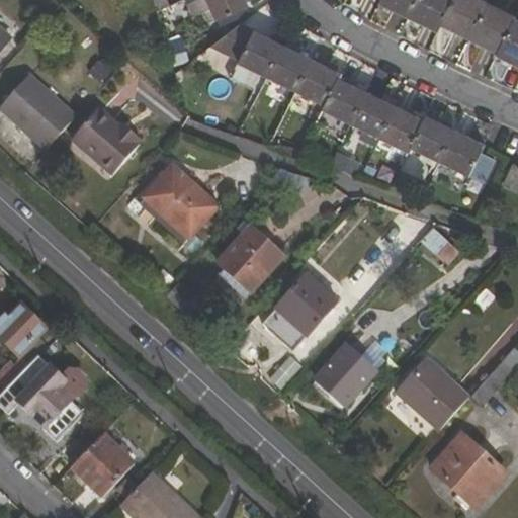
[(204,0),(217,22),(250,7),(246,0),(204,0)]
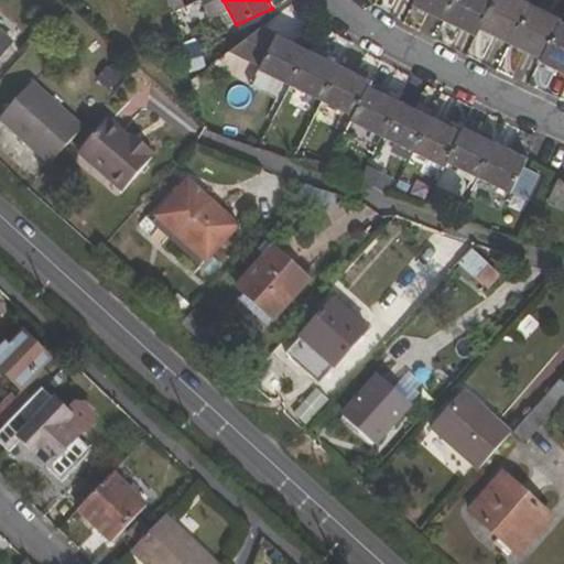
[(415,0),(413,6),(444,21),(454,0),(415,0)]
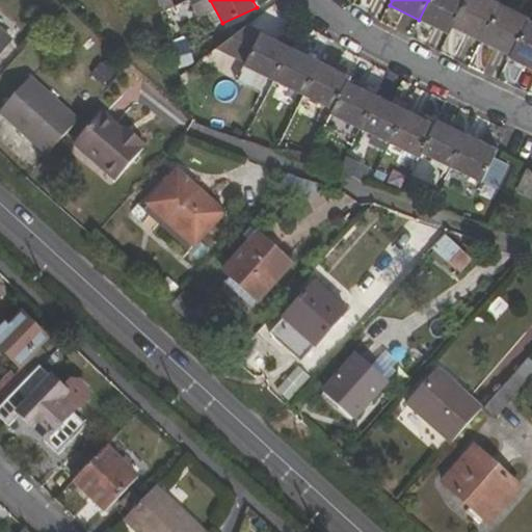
[(447,34),(451,26),(464,0),(428,0),(419,20),(447,34)]
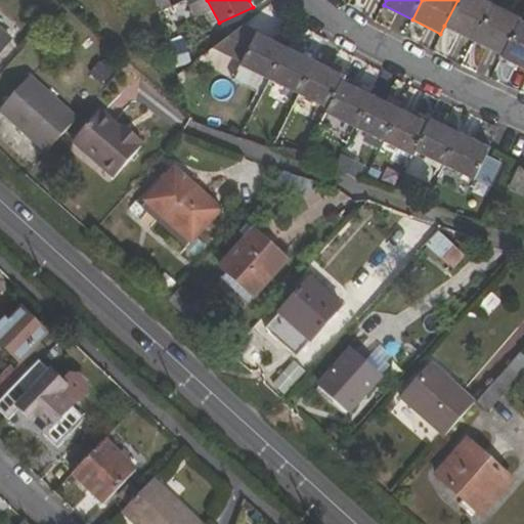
[(494,3),(487,0),(457,0),(444,26),(475,41),(494,3)]
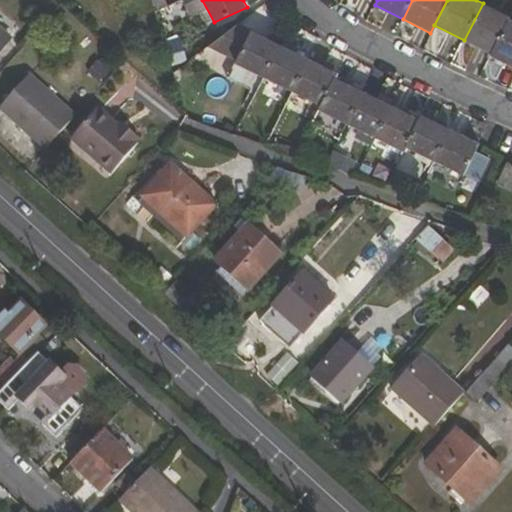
[(483,3),(464,40),(491,53),(508,19),(509,16),(483,3)]
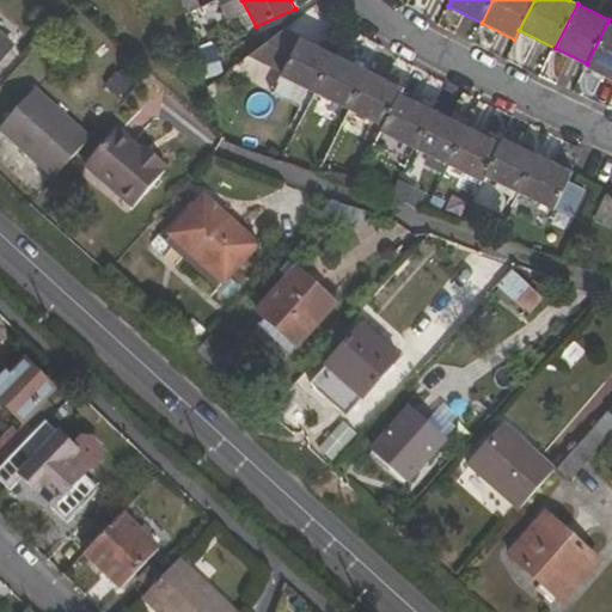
[(611,25),(607,23),(587,63),(586,67),(611,80),(611,25)]
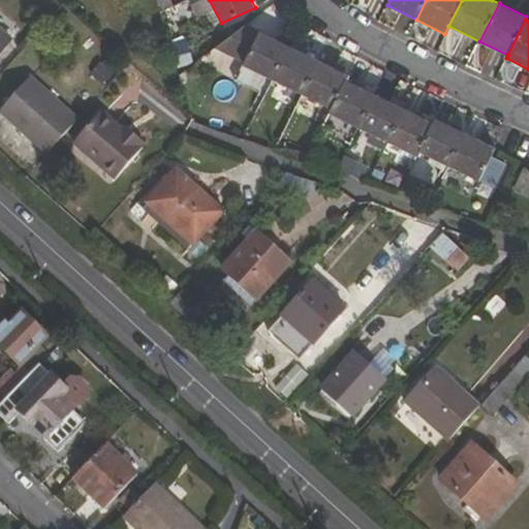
[(247,25),(214,50),(243,62),(260,31),(247,25)]
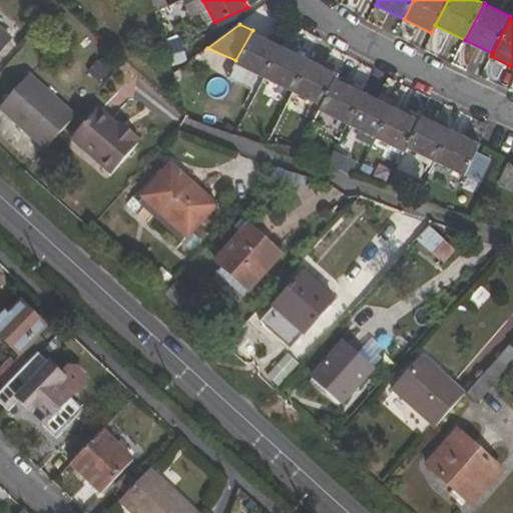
[(0,49),(11,37),(0,27),(0,49)]
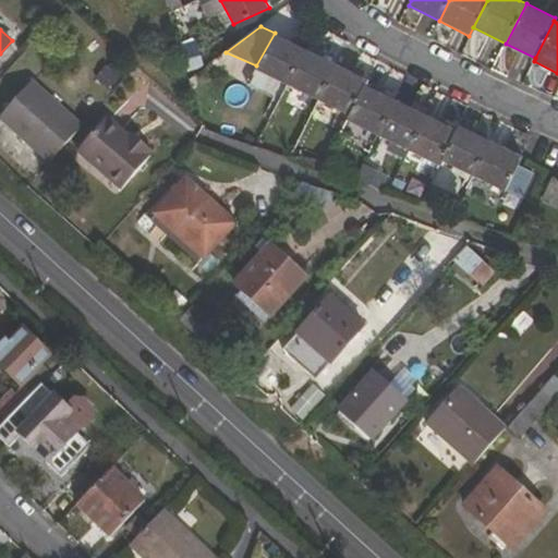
[(275,33),(256,65),(255,69),(287,84),(304,48),(275,33)]
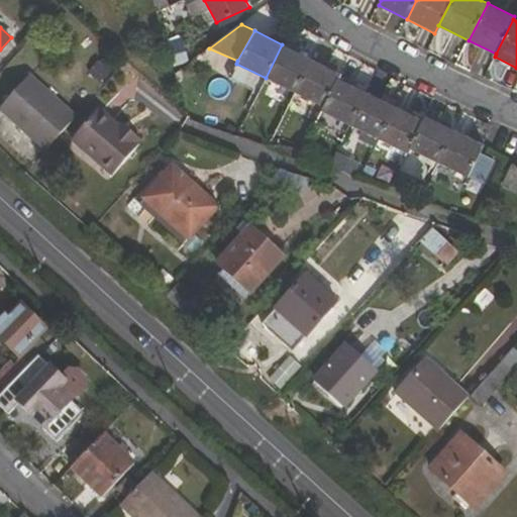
[(297,92),(313,60),(282,44),(266,78),(297,92)]
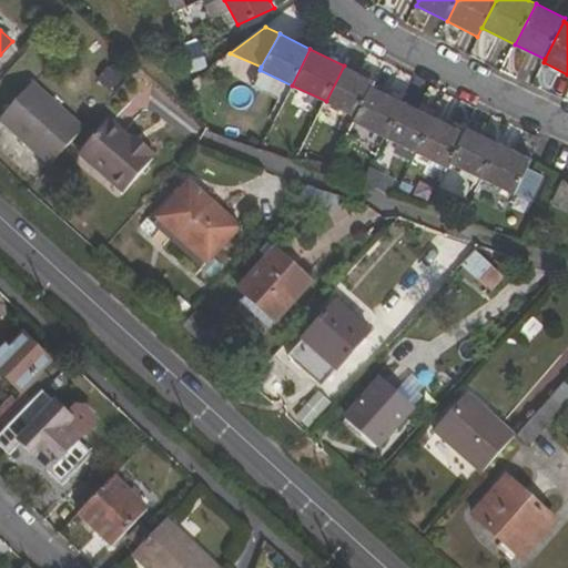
[(356,115),(372,85),(374,81),(344,66),(326,101),(356,115)]
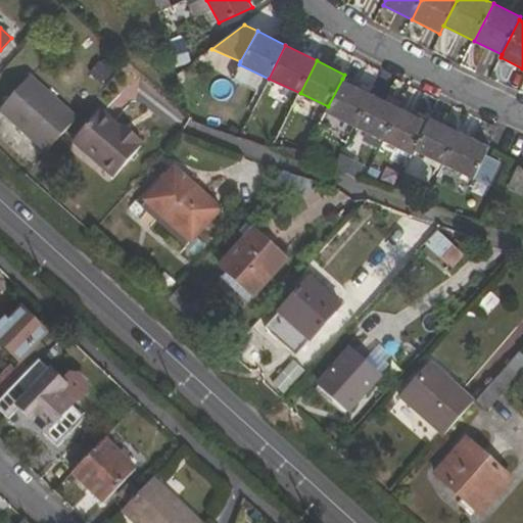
[(86,81),(101,93),(110,82),(95,69),(86,81)]
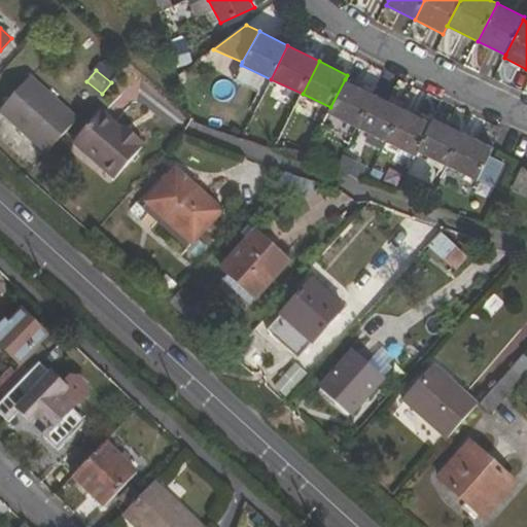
[(0,112),(0,113),(47,156),(78,120),(31,78),(0,112)]
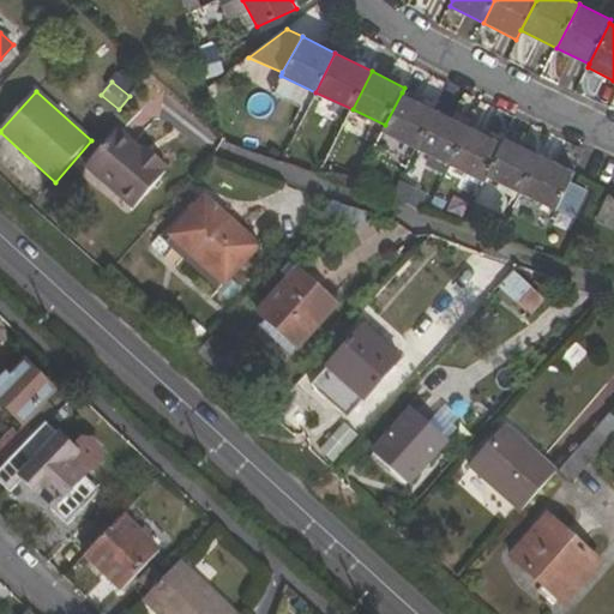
[(416,148),(435,109),(402,92),(385,125),(383,131),(416,148)]
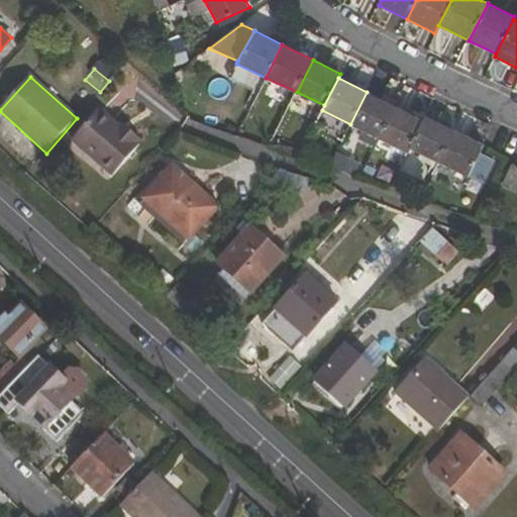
[(367,92),(350,124),(380,139),(397,106),(367,92)]
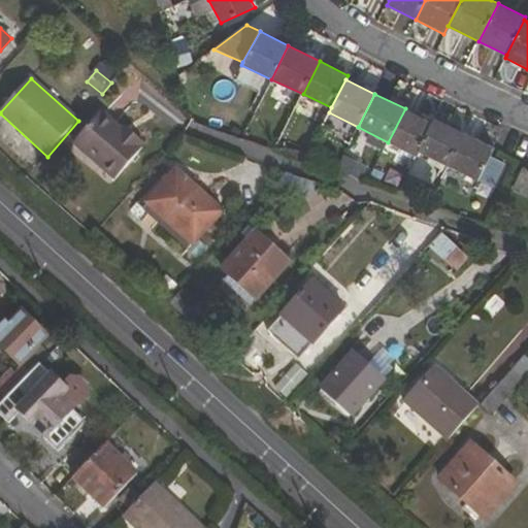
[(417,157),(419,152),(433,123),(405,108),(388,142),(417,157)]
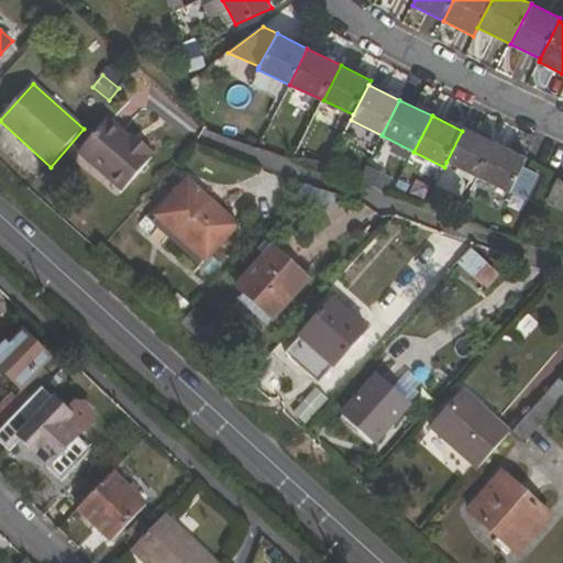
[(79,155),(122,191),(151,159),(147,157),(152,153),(139,141),(135,144),(108,121),(79,155)]
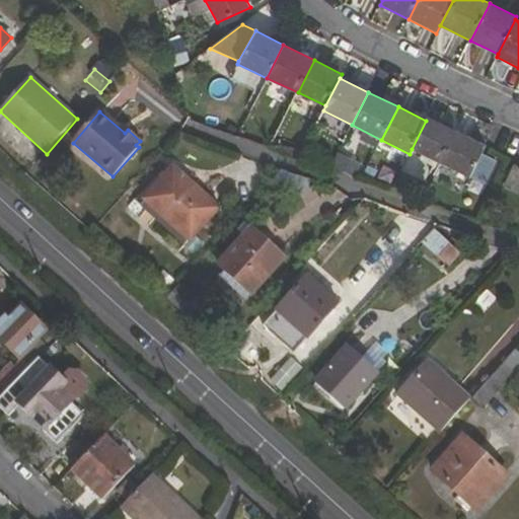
[(428,117),(426,121),(412,149),(440,163),(456,131),(428,117)]
